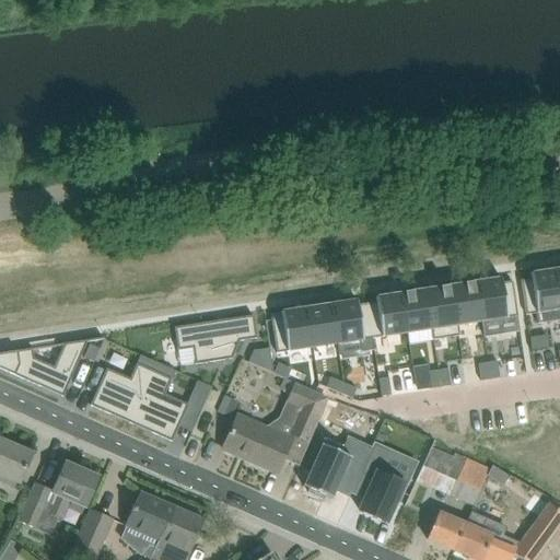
[(531,279),(521,281),(525,316),(559,310),(559,300),(556,270),(529,273),(531,279)]
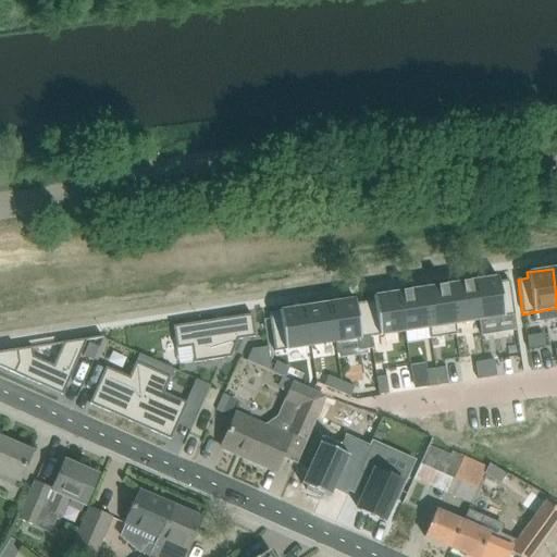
[(498,277),(472,281),(479,321),(515,316),(509,281),(498,282),(498,277)]
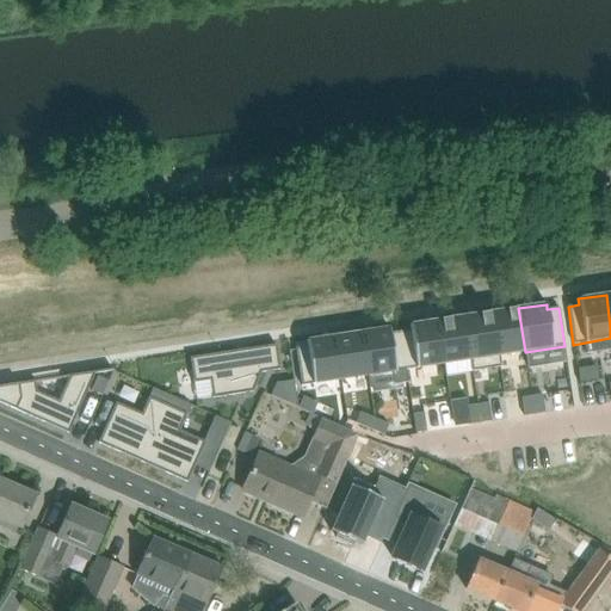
[(518,308),(491,313),(498,356),(525,352),(518,308)]
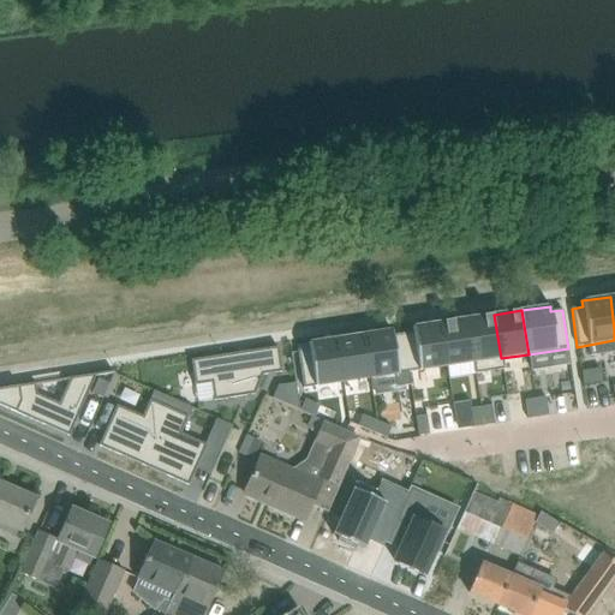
[(494,315),(467,318),(475,363),(501,358),(494,315)]
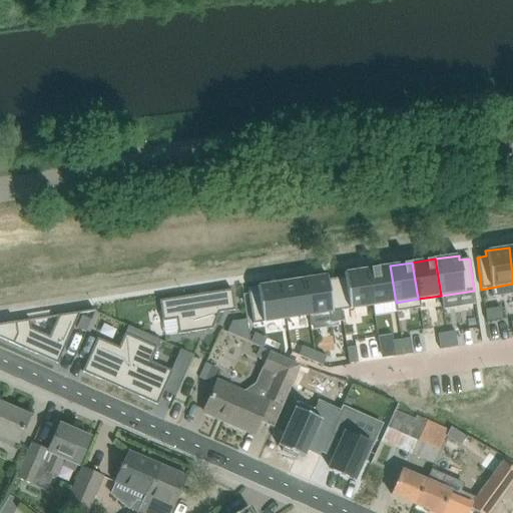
[(390,266),(367,270),(373,306),(396,303),(390,266)]
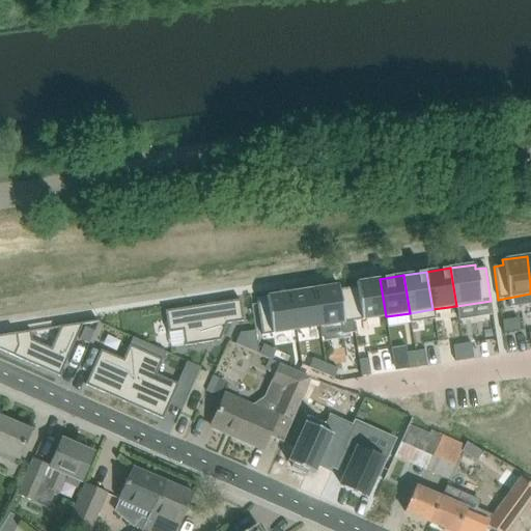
[(357,287),(347,288),(353,322),(386,316),(380,279),(356,282),(357,287)]
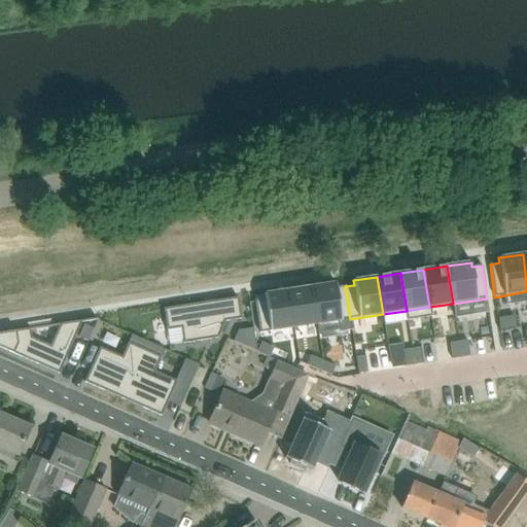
[(336,283),(311,286),(317,324),(350,319),(345,286),(337,288),(336,283)]
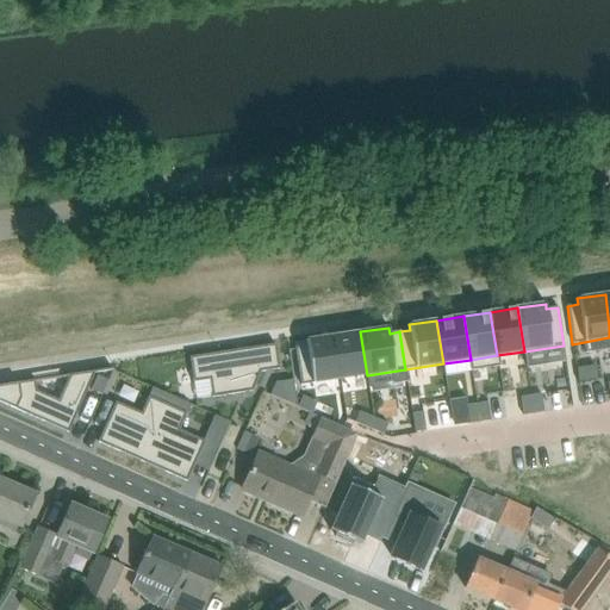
[(360,331),(334,336),(340,380),(367,375),(360,331)]
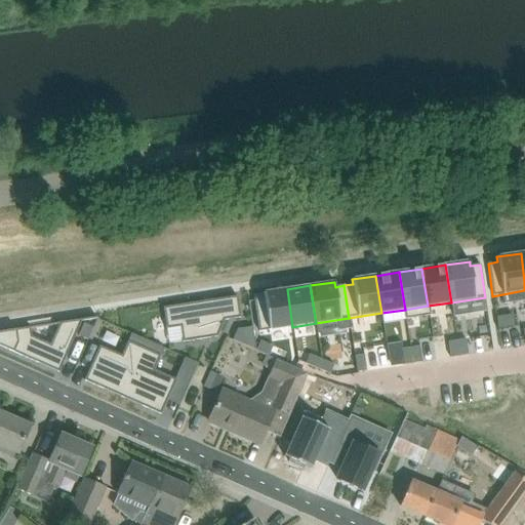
[(264,297),(253,299),(258,332),(292,327),(287,289),(263,292),(264,297)]
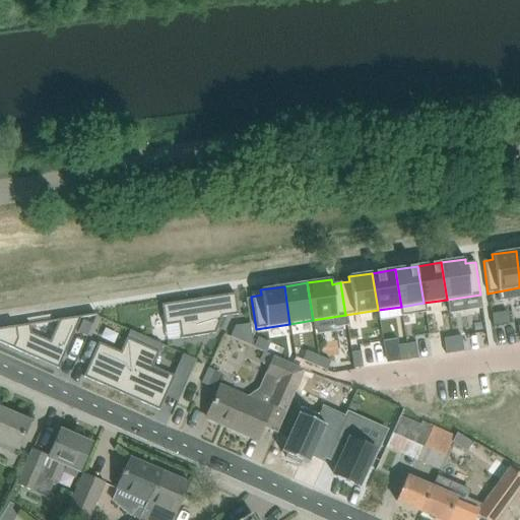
[(200,299),(161,305),(165,326),(179,324),(181,339),(215,334),(221,317),(238,315),(235,296),(205,301),(205,302),(200,303),(200,299)]
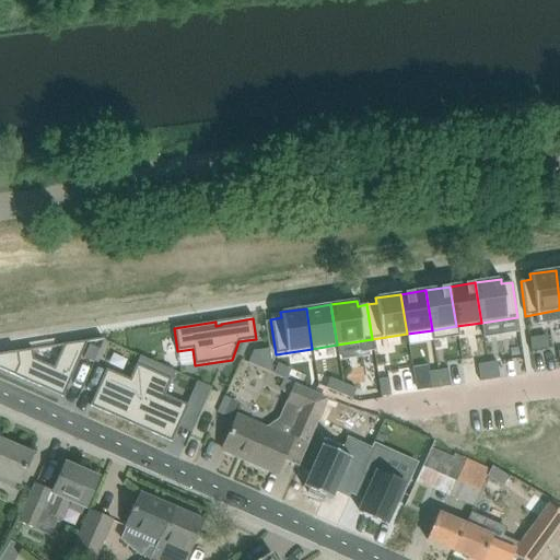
[(31,349),(0,353),(0,370),(41,387),(43,384),(47,386),(47,387),(63,395),(88,341),(63,345),(62,348),(53,368),(33,359),(31,349)]
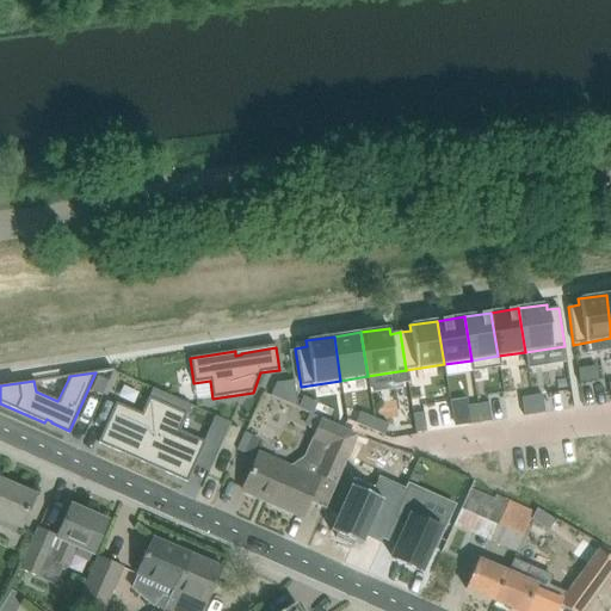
[(97,377),(91,392),(102,396),(107,382),(97,377)]
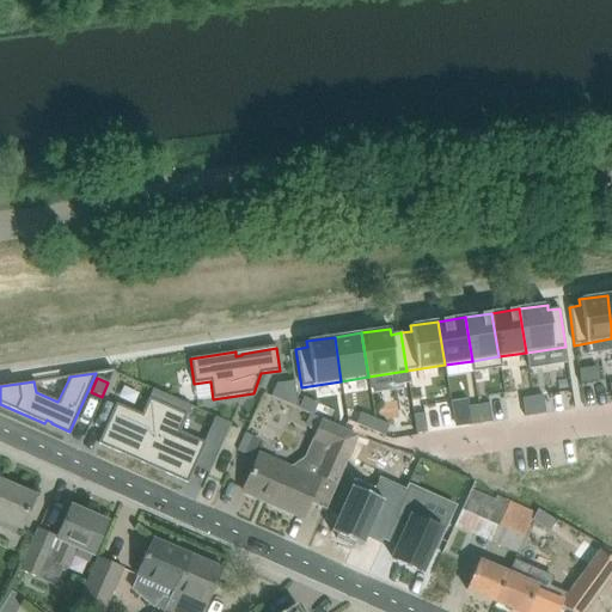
[(276,384),(271,396),(285,403),(298,409),(294,381),(276,384)]
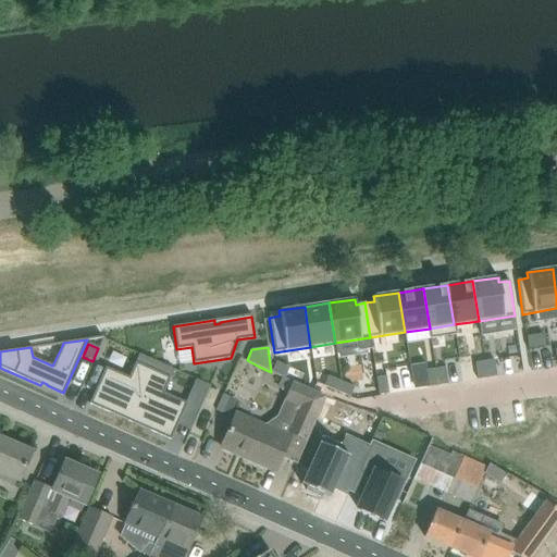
[(143,357),(138,367),(151,372),(156,362),(143,357)]
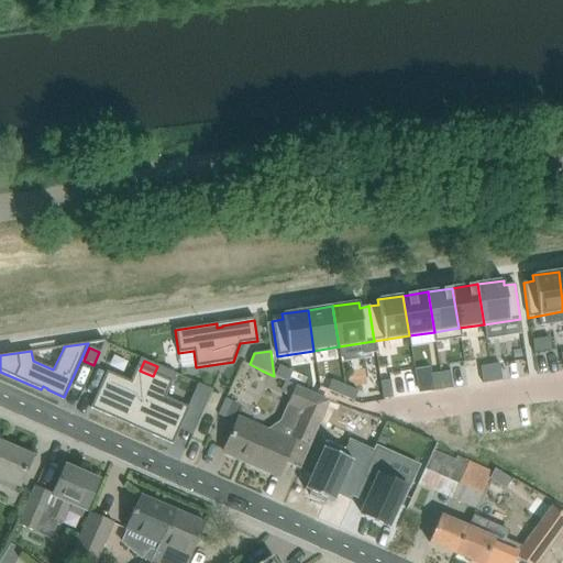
[(499,364),(489,365),(493,383),(501,381),(499,364)]
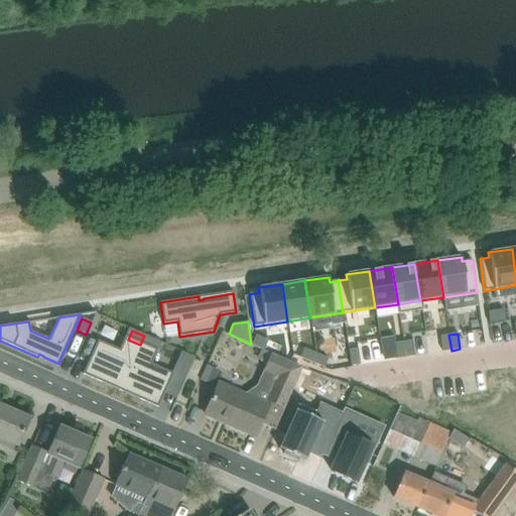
[(255,335),(252,344),(264,349),(268,340),(255,335)]
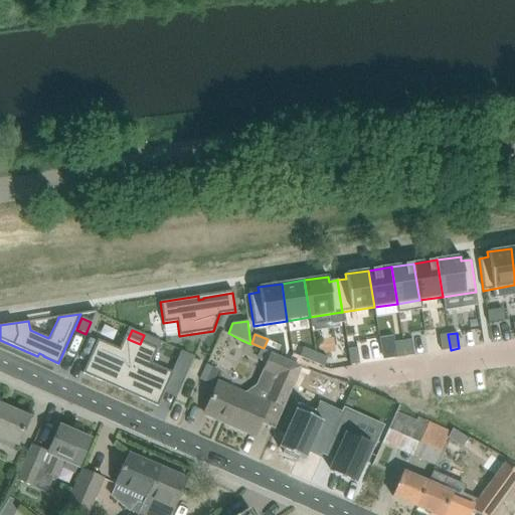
[(448,334),(440,336),(442,351),(451,350),(448,334)]
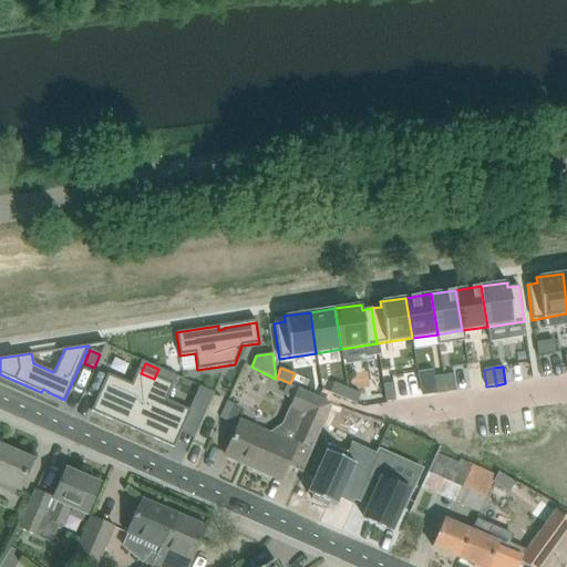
[(158,369),(154,379),(167,385),(172,375),(158,369)]
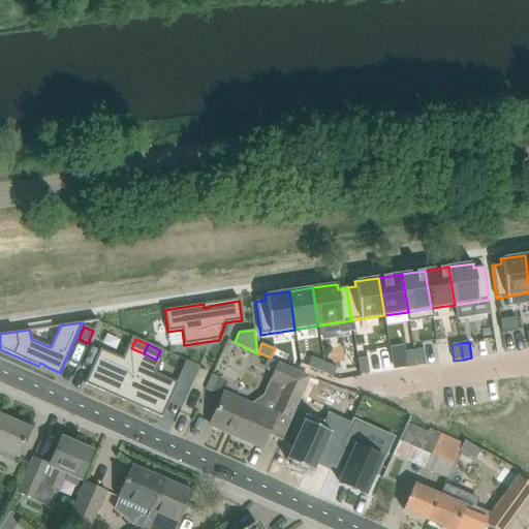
[(99,351),(84,386),(103,395),(104,391),(109,393),(109,394),(123,401),(144,354),(127,347),(121,362),(99,351)]
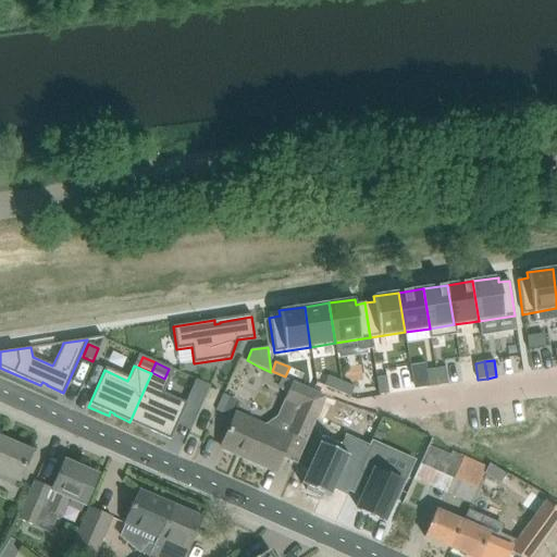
[(445,368),(435,369),(438,386),(447,384),(445,368)]
